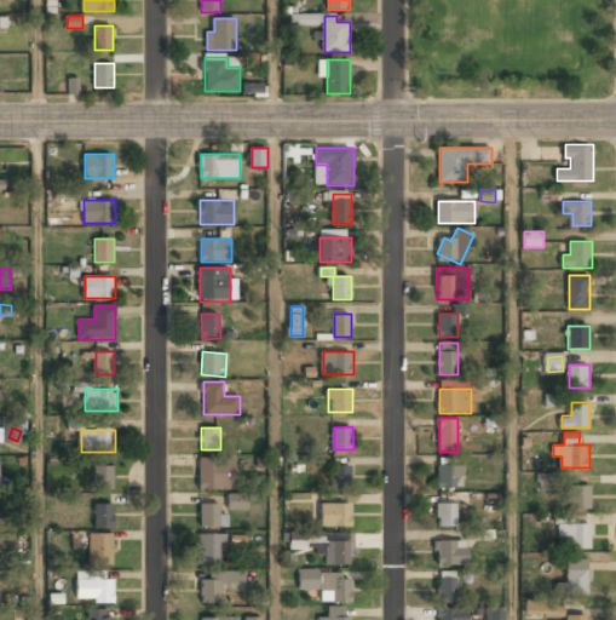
[(201,489),(235,489),(235,459),(201,459),(201,489)]
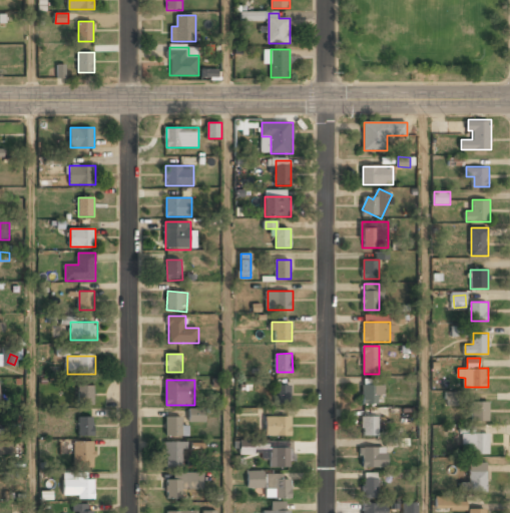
[(95,405),(95,385),(79,385),(79,405),(95,405)]
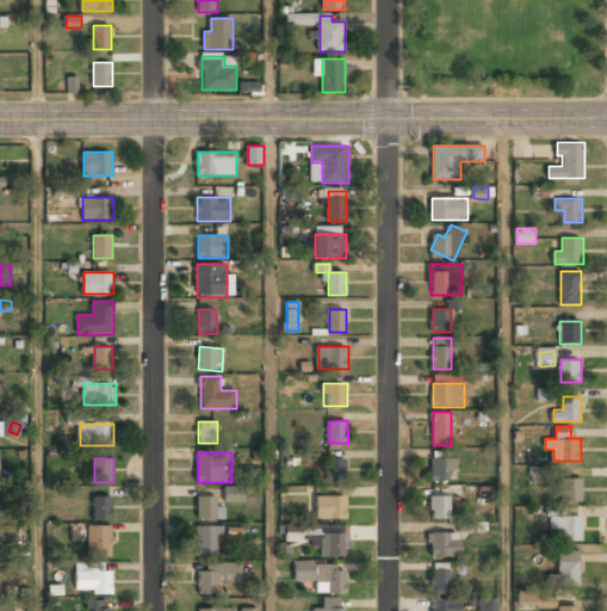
[(346,476),(347,458),(329,458),(329,476),(346,476)]
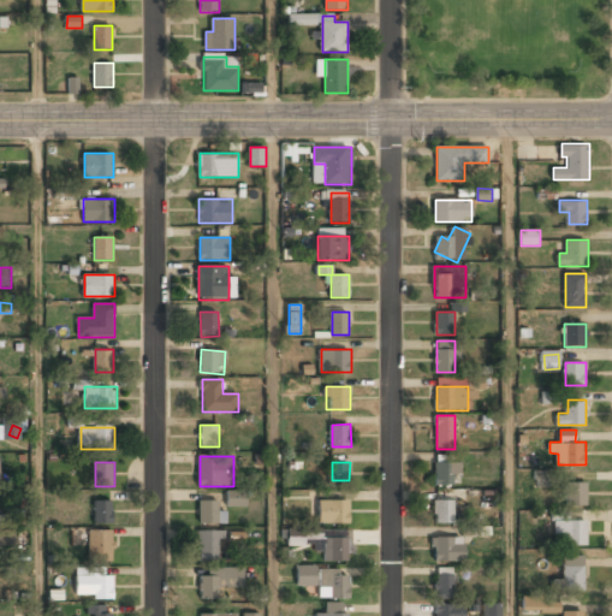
[(462,474),(462,462),(437,462),(437,486),(455,486),(455,474),(462,474)]
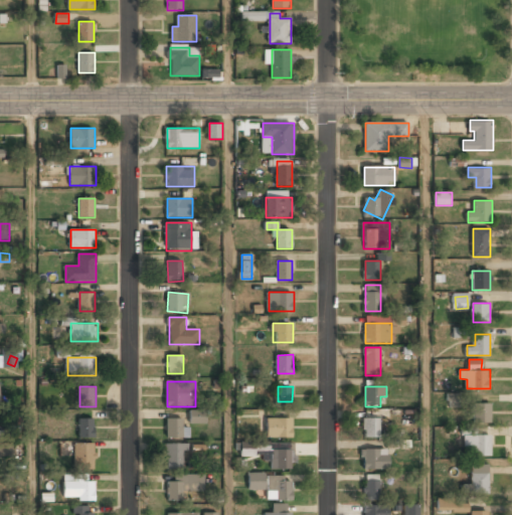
[(462,393),(450,393),(451,407),(462,407),(462,393)]
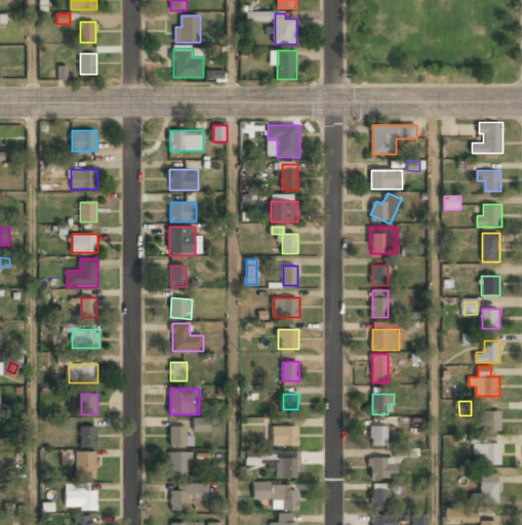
[(485,431),(502,431),(502,410),(485,410),(485,431)]
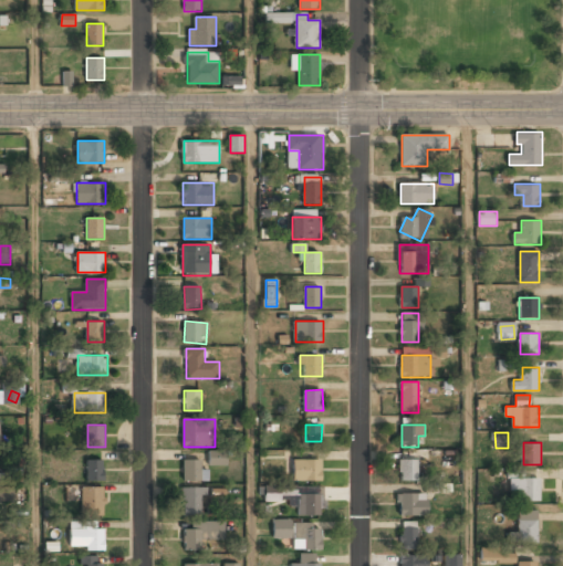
[(227,452),(211,452),(211,465),(227,465),(227,452)]
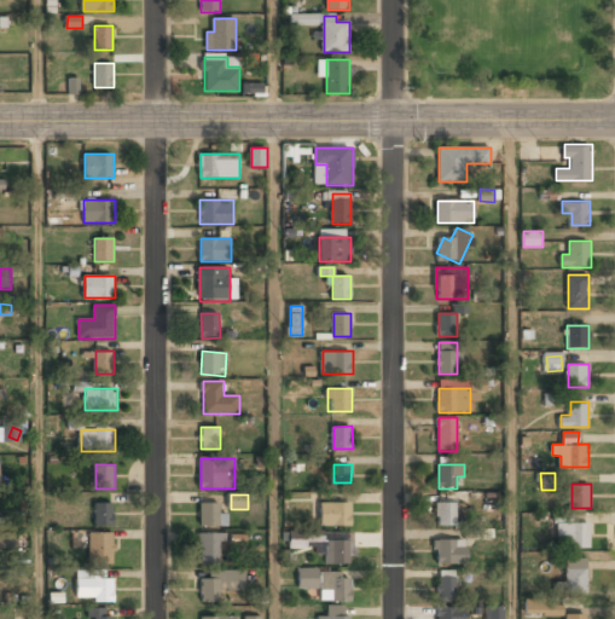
[(114,527),(114,502),(97,502),(97,527),(114,527)]
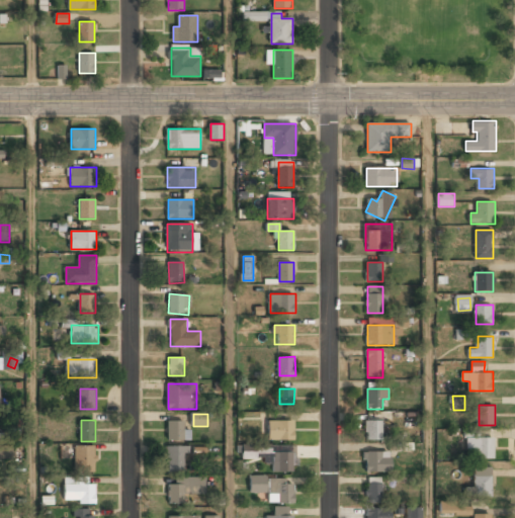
[(268,440),(295,440),(295,420),(268,420),(268,440)]
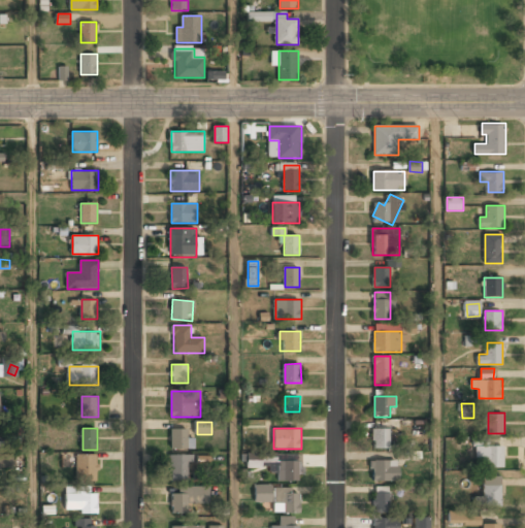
[(390,449),(390,428),(373,428),(373,449),(390,449)]
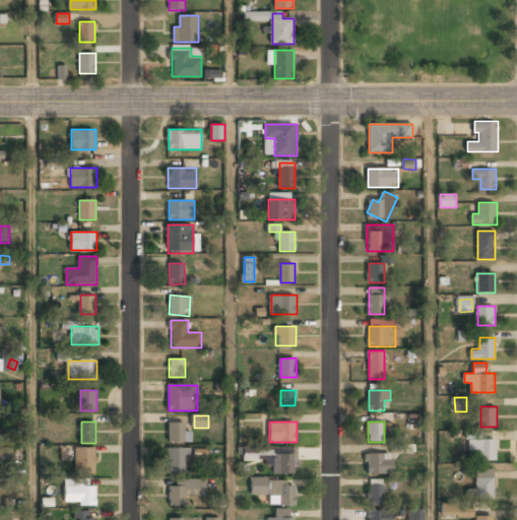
[(169,423),(169,443),(190,443),(190,433),(185,433),(185,423),(169,423)]
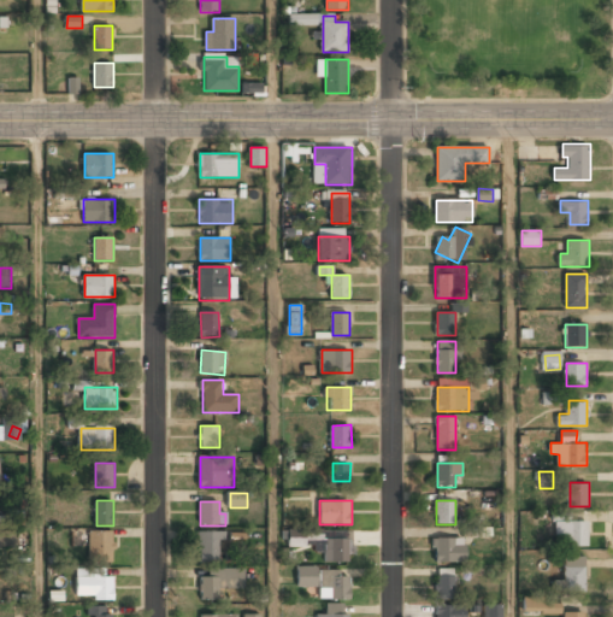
[(589,546),(589,518),(555,518),(555,546),(589,546)]
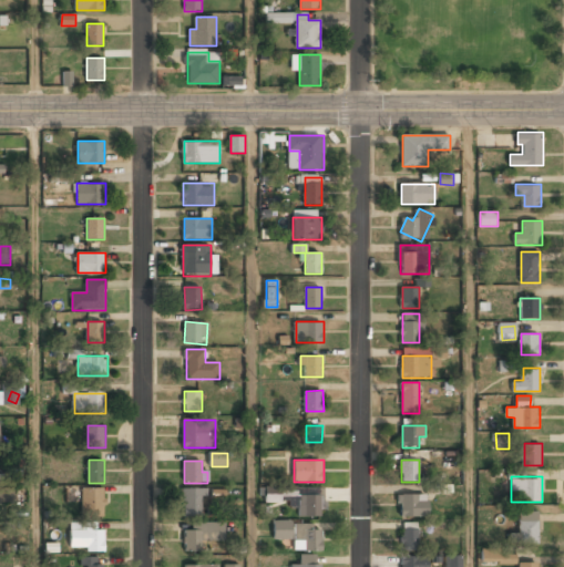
[(269,503),(297,496),(294,485),(266,492),(269,503)]
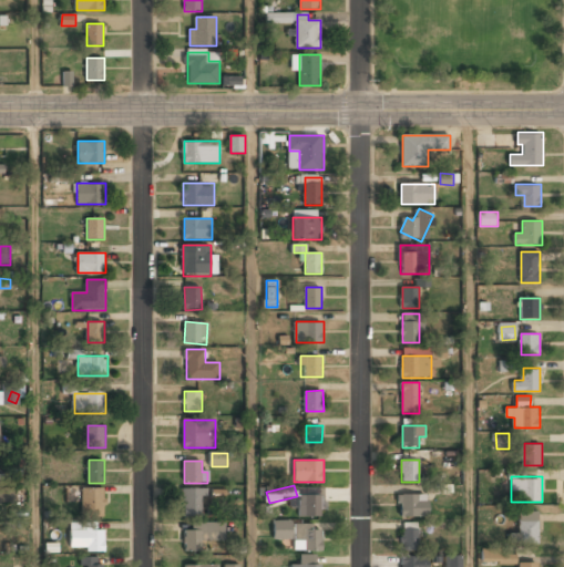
[(105,488),(83,488),(83,514),(105,514),(105,488)]
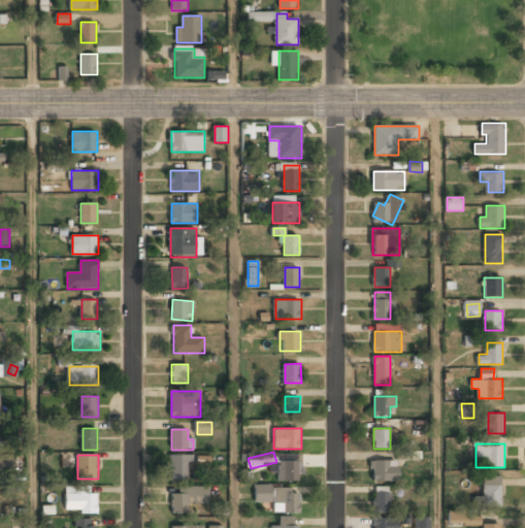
[(171,482),(190,482),(190,455),(171,455),(171,482)]
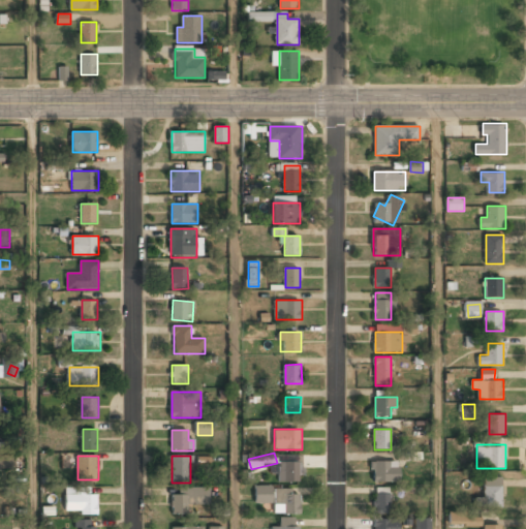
[(0,469),(14,469),(14,457),(0,457),(0,469)]
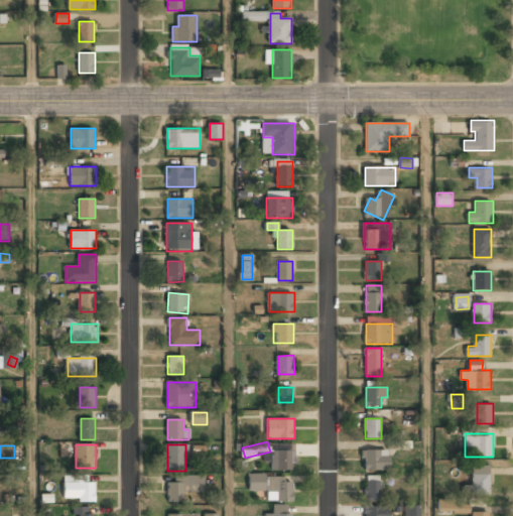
[(390,449),(364,449),(364,471),(390,471),(390,449)]
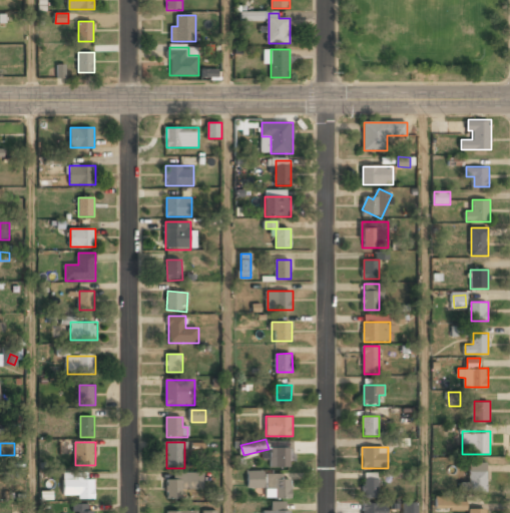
[(292,468),(292,448),(272,448),(272,468),(292,468)]
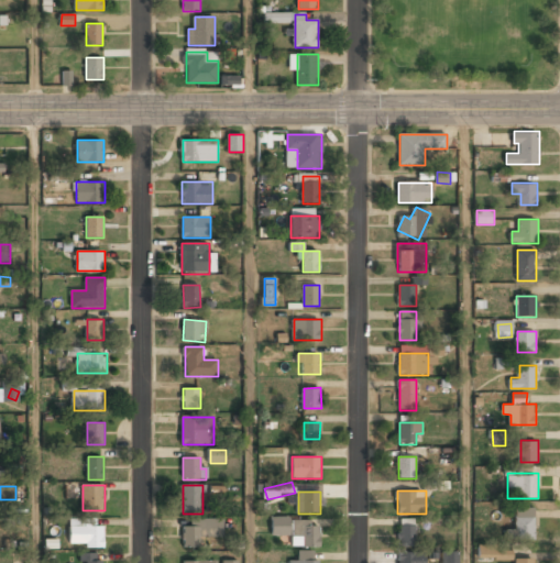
[(535,540),(535,508),(515,508),(515,540),(535,540)]
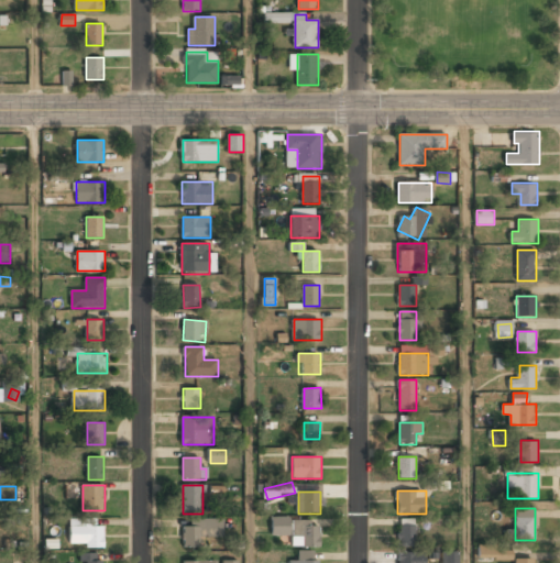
[(273,536),(291,536),(291,518),(273,518),(273,536)]
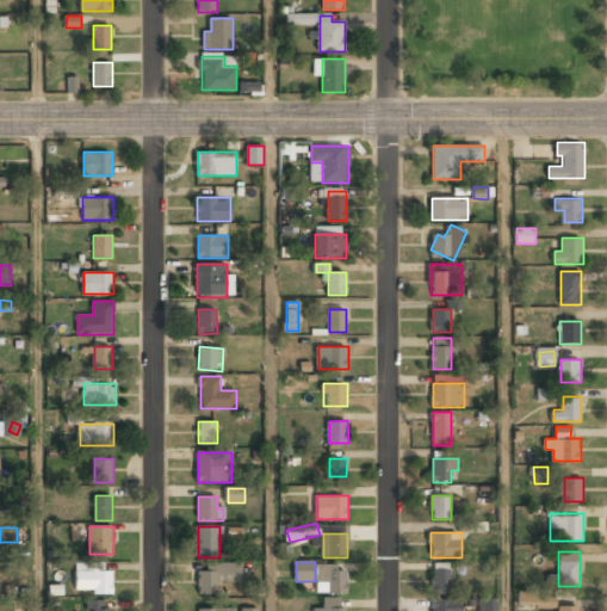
[(199,565),(199,594),(217,594),(217,582),(245,581),(243,565),(199,565)]
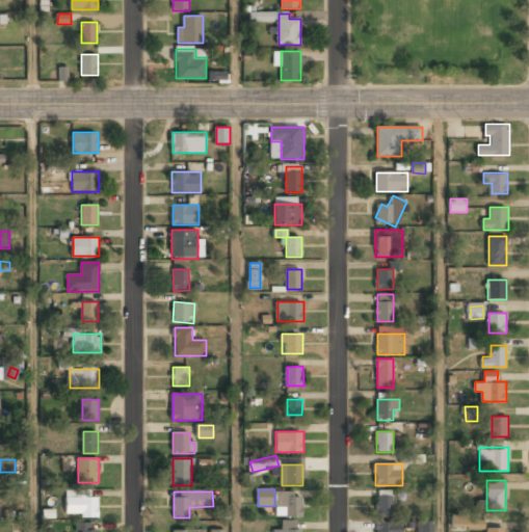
[(393,515),(393,491),(377,491),(377,515),(393,515)]
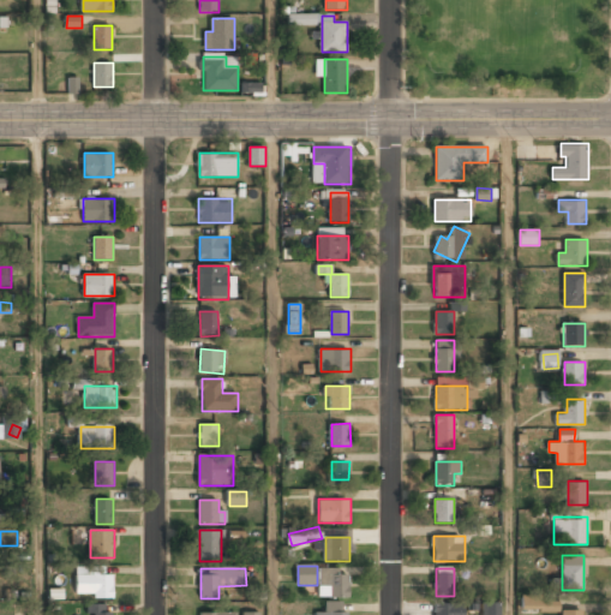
[(331,586),(331,597),(351,597),(351,569),(321,569),(321,586),(331,586)]
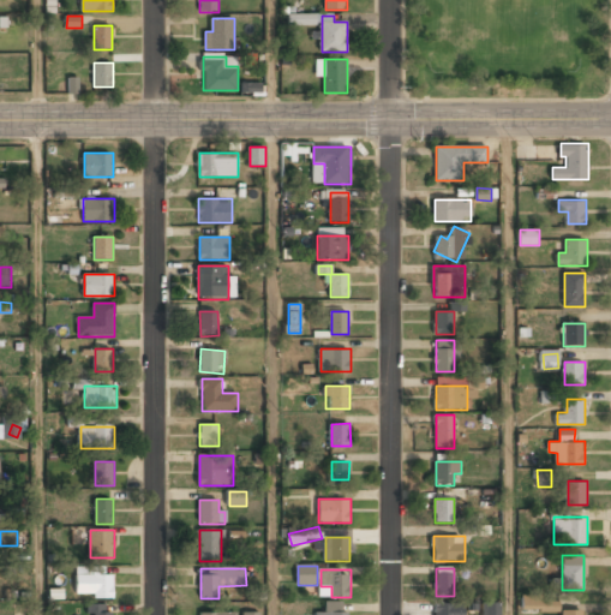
[(77,598),(114,598),(114,573),(77,573),(77,598)]
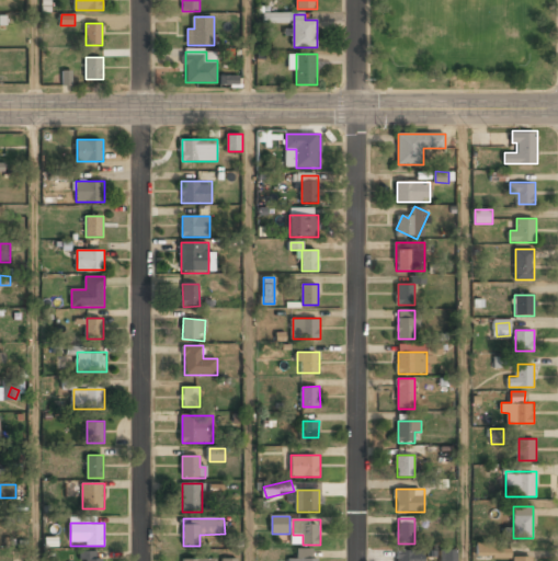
[(498,542),(478,542),(478,558),(513,558),(513,549),(498,549),(498,542)]
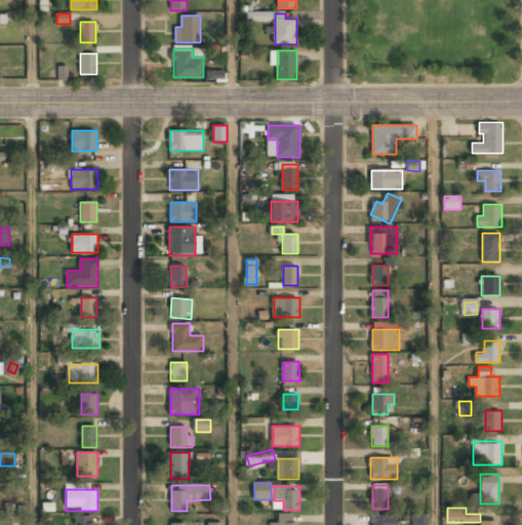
[(272,523),(272,524),(298,524),(298,522),(293,522),(293,514),(279,514),(279,523),(272,523)]
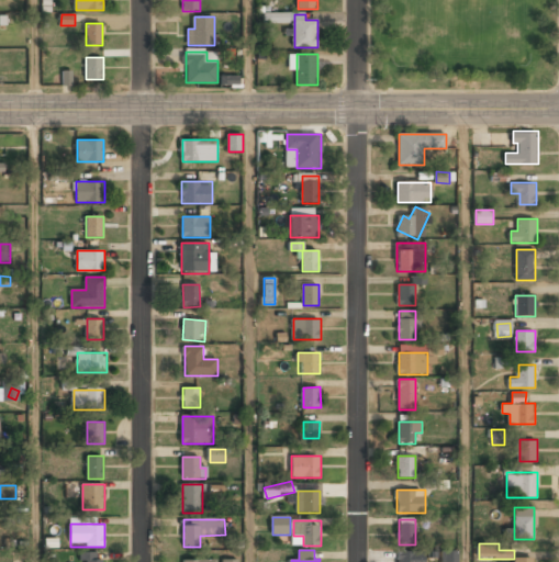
[(459,561),(459,550),(443,550),(443,561),(459,561)]
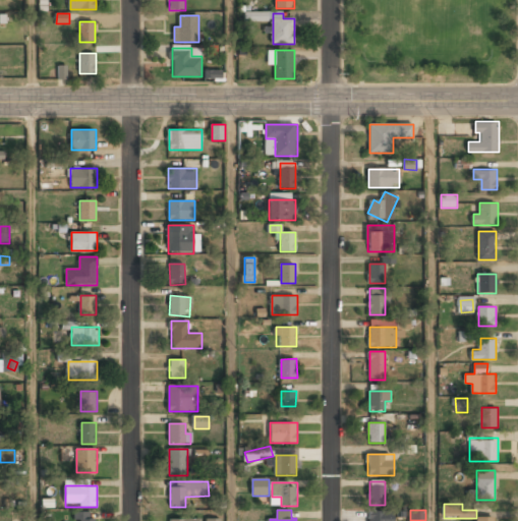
[(395,520),(395,511),(369,511),(369,520),(395,520)]
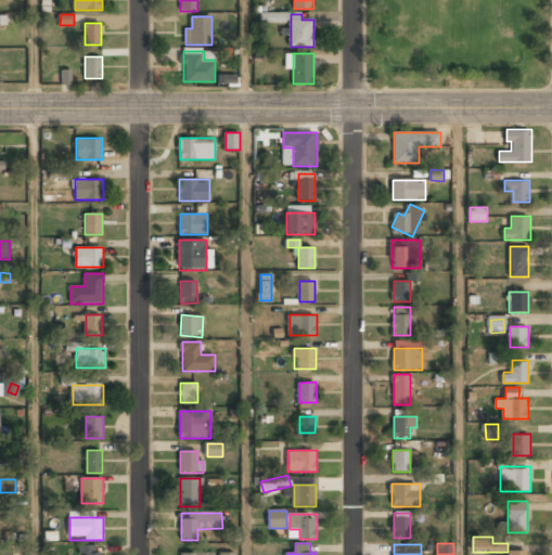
[(102,554),(102,545),(85,545),(85,554),(102,554)]
